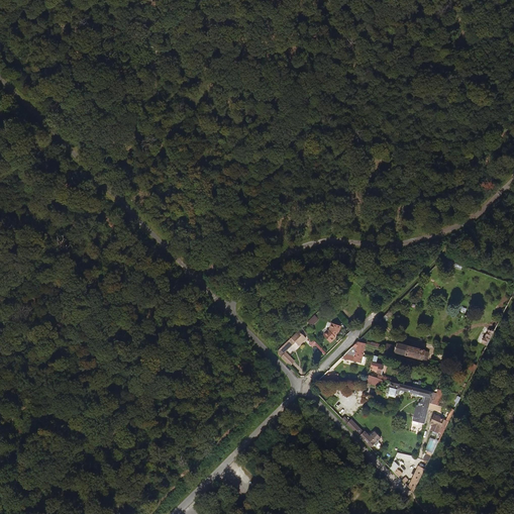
[(385,322),(403,305),(399,301),(381,318),(385,322)]
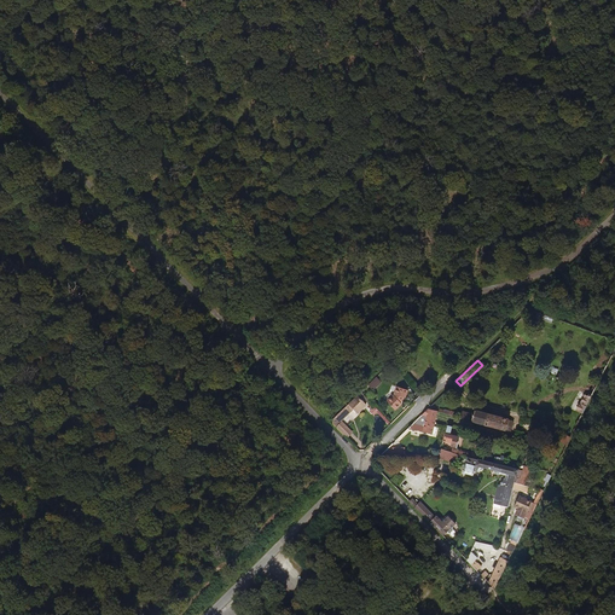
[(371,388),(378,381),(375,376),(366,383),(371,388)]
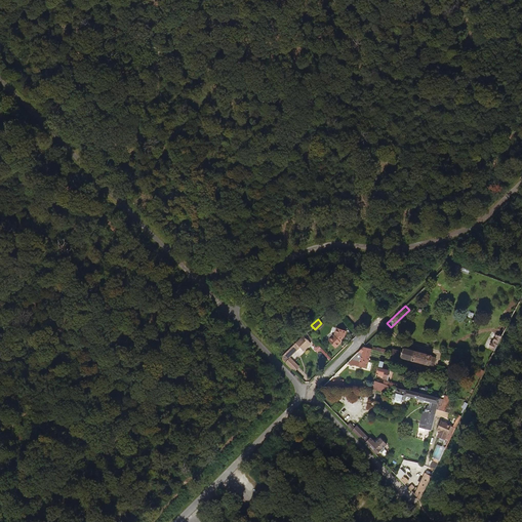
[(339,335),(342,329),(334,327),(331,334),(335,339),(339,335)]
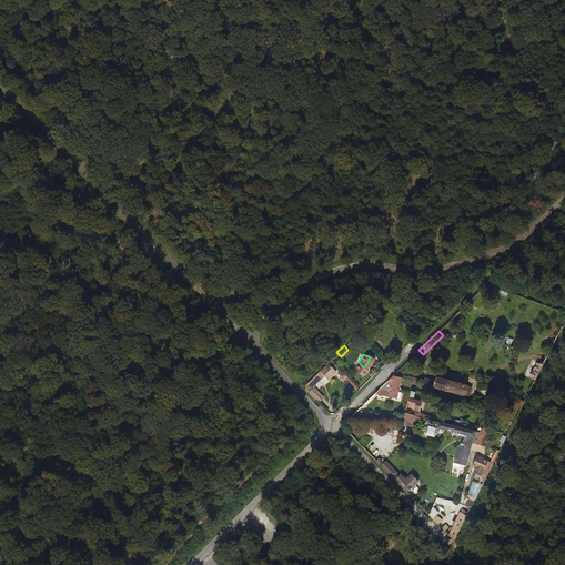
[(532,377),(541,361),(535,357),(530,367),(528,366),(525,373),(532,377)]
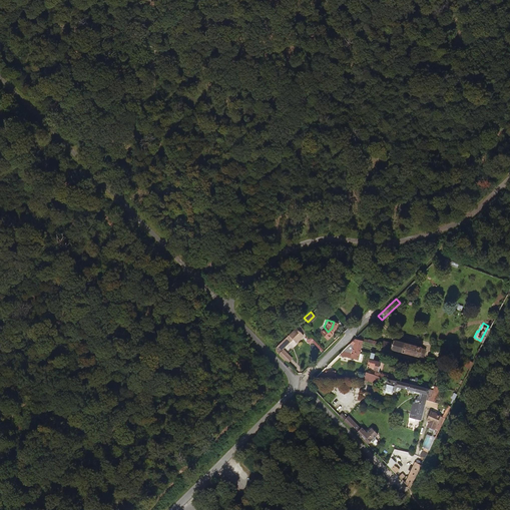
[(293,341),(301,333),(295,327),(275,347),(273,348),(278,353),(283,348),(292,339),(293,341)]
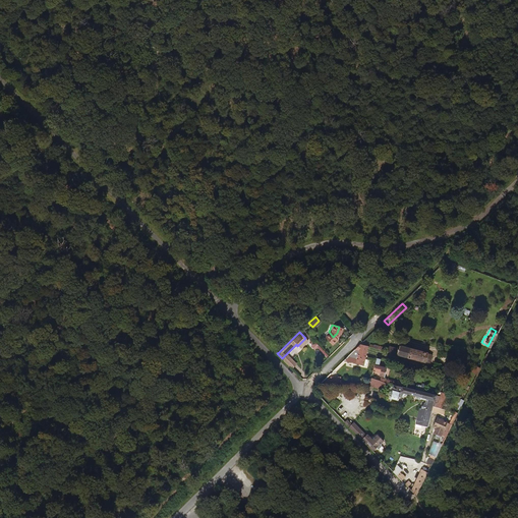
[(333,337),(329,332),(324,337),(330,344),(335,339),(333,337)]
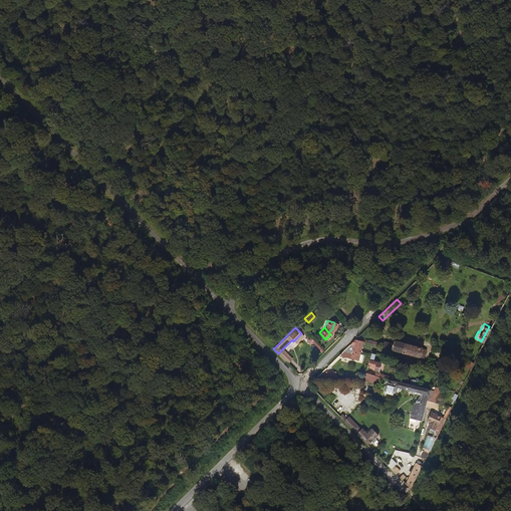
[(359,336),(349,345),(354,347),(353,352),(345,349),(337,357),(357,361),(362,343),(361,342),(359,336)]
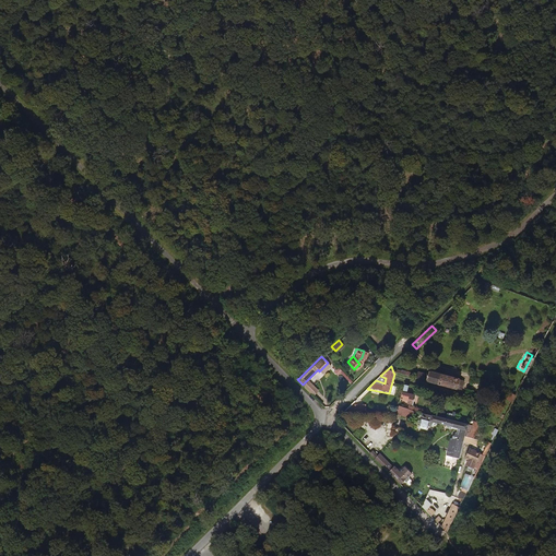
[(458,379),(425,371),(425,375),(415,373),(414,378),(444,386),(456,389),(458,379)]
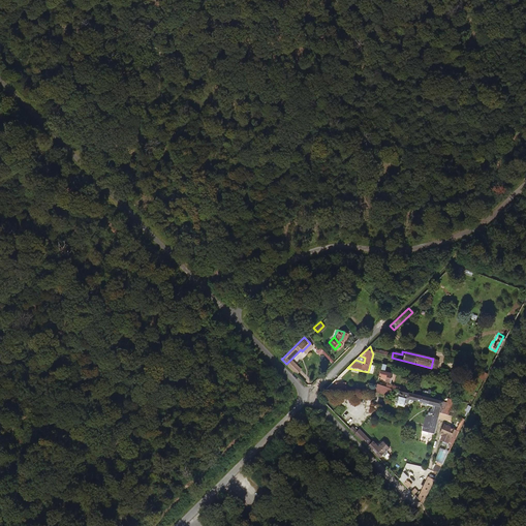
[(391,383),(394,374),(384,371),(385,365),(381,364),(378,376),(385,378),(385,381),(388,383),(391,383)]
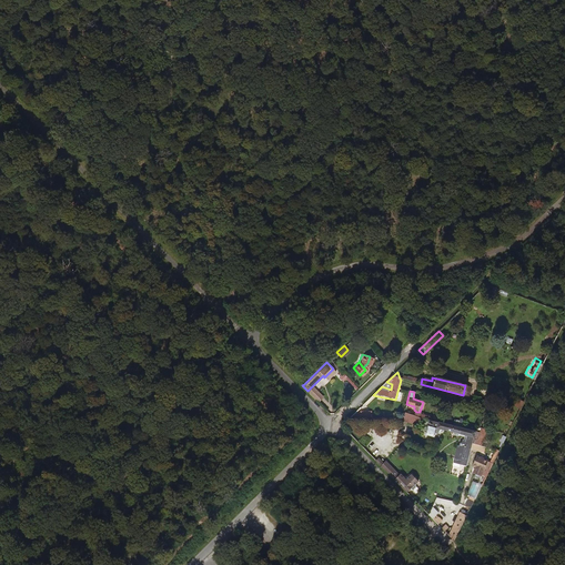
[(516,407),(521,399),(513,396),(510,404),(516,407)]
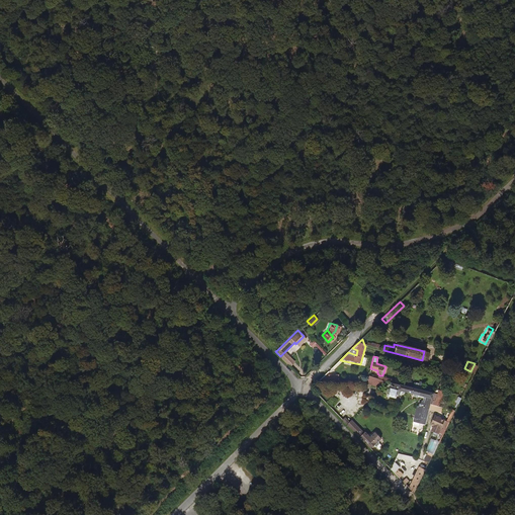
[(394,381),(378,376),(377,379),(383,381),(392,384),(392,382),(400,384),(402,372),(399,371),(398,375),(396,375),(394,381)]
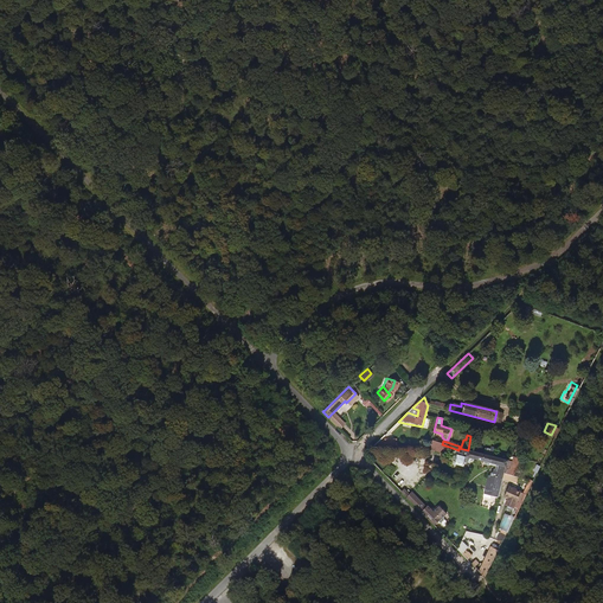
[(447,454),(449,447),(442,444),(431,441),(430,448),(447,454)]
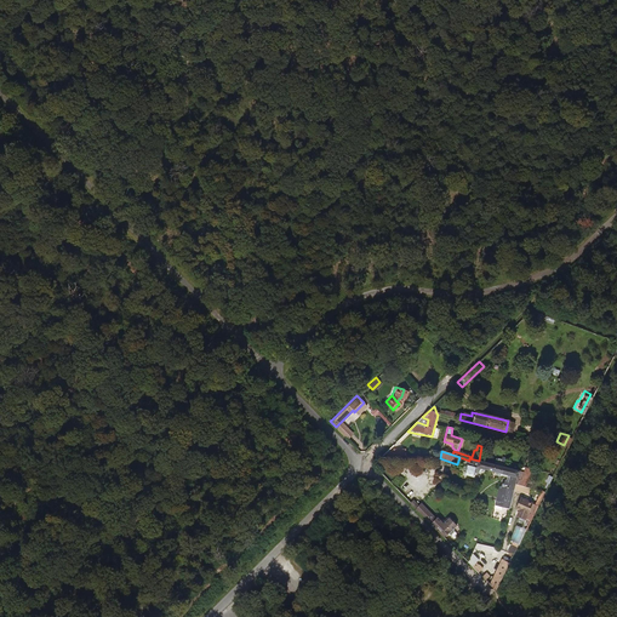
[(524,472),(485,462),(479,461),(469,458),(469,461),(466,475),(475,478),(476,473),(480,473),(480,472),(483,472),(484,469),(493,472),(493,474),(508,478),(507,481),(503,484),(502,487),(506,487),(504,495),(497,492),(493,509),(500,510),(502,508),(509,510),(516,483),(518,484),(519,478),(521,478),(524,472)]
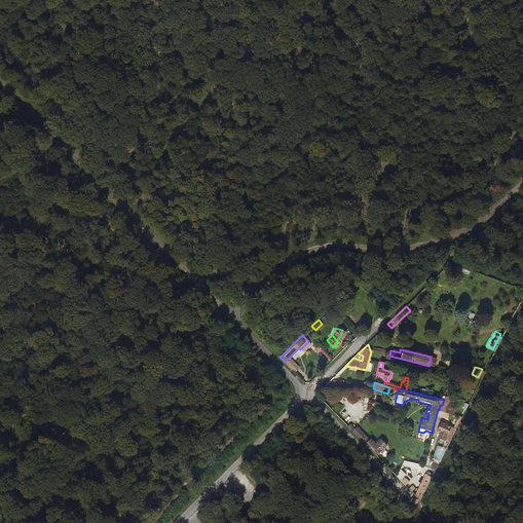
[(447,412),(451,397),(445,396),(444,400),(442,405),(440,405),(439,410),(447,412)]
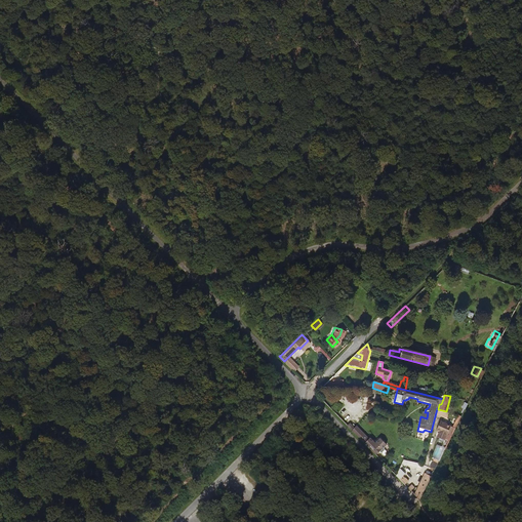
[(443,438),(450,425),(439,419),(435,429),(438,430),(440,431),(438,435),(443,438)]
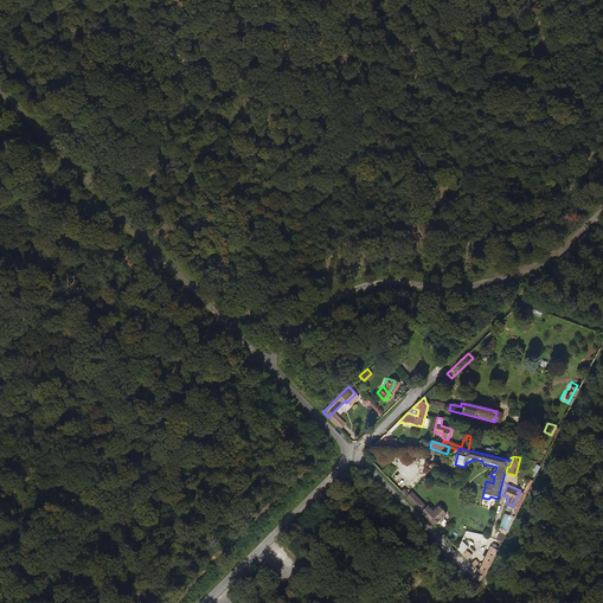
[(422,500),(408,487),(405,488),(403,492),(416,506),(422,500)]
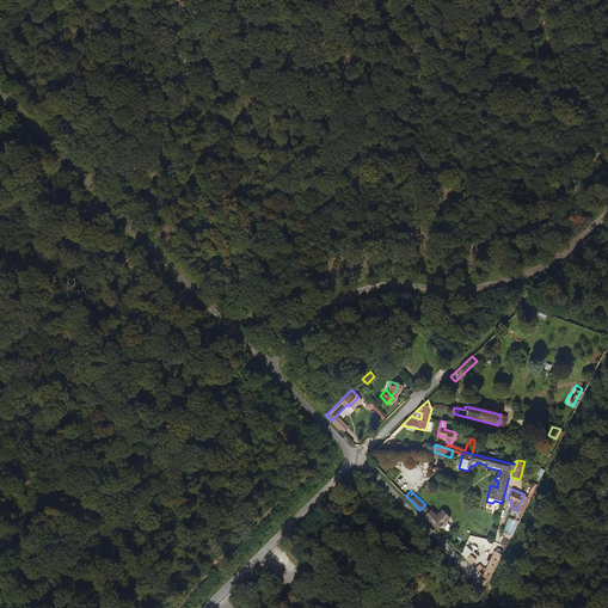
[(448,513),(442,507),(440,505),(437,505),(431,510),(425,504),(419,510),(435,526),(438,522),(441,524),(446,519),(444,516),(448,513)]
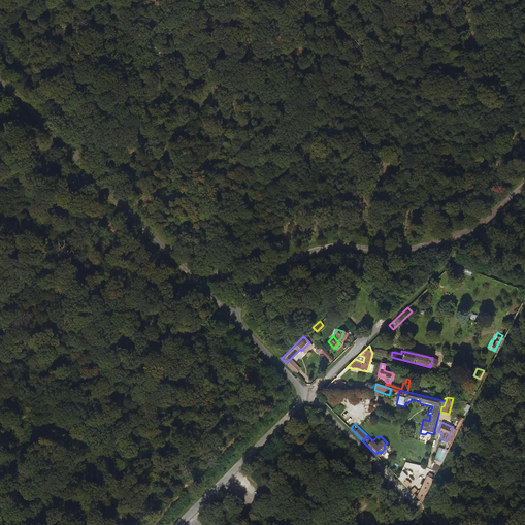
[(419,498),(425,486),(418,487),(415,494),(419,498)]
